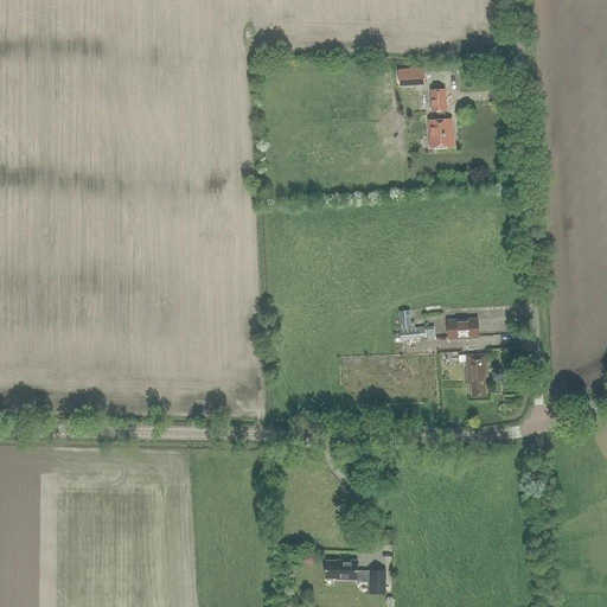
[(400,87),(426,84),(425,68),(398,69),(400,87)]
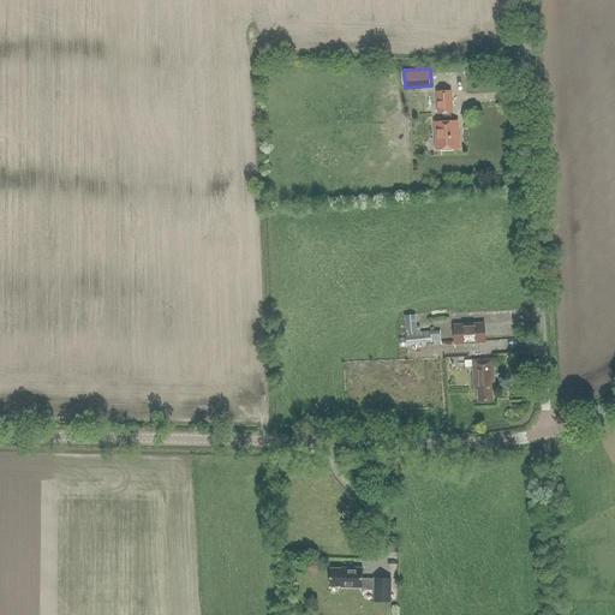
[(452,112),(451,91),(436,91),(437,113),(443,112),(445,121),(436,123),(437,149),(460,148),(459,135),(458,135),(457,121),(451,121),(449,112),(452,112)]
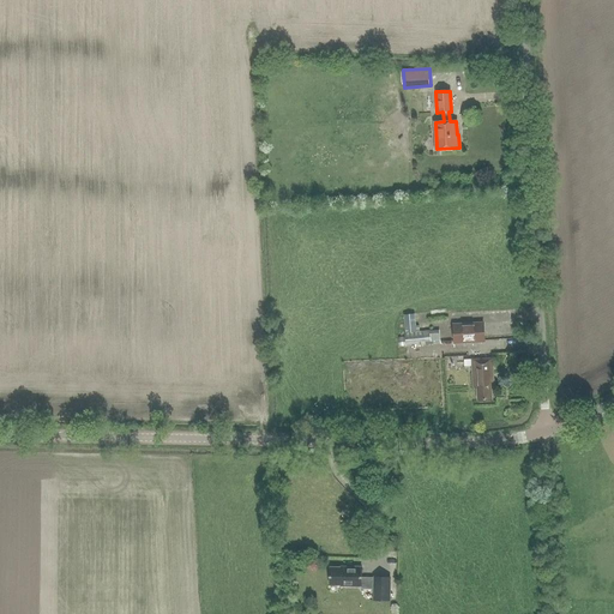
[(399,347),(440,343),(439,330),(420,331),(419,326),(415,326),(414,314),(404,314),(405,337),(398,337),(399,347)]
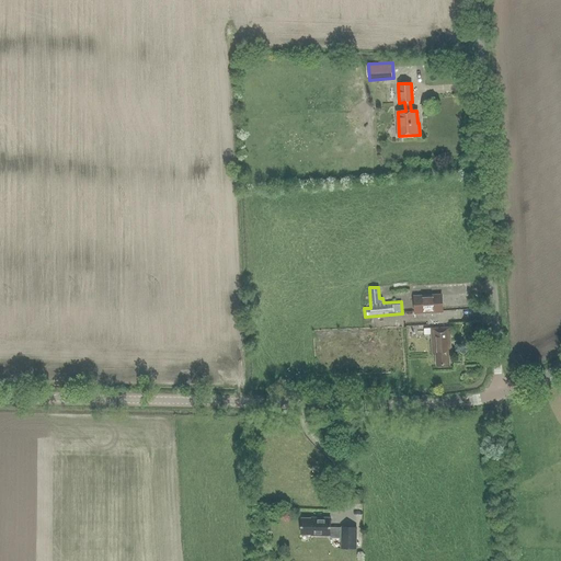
[(444,312),(442,294),(413,296),(414,315),(444,312)]
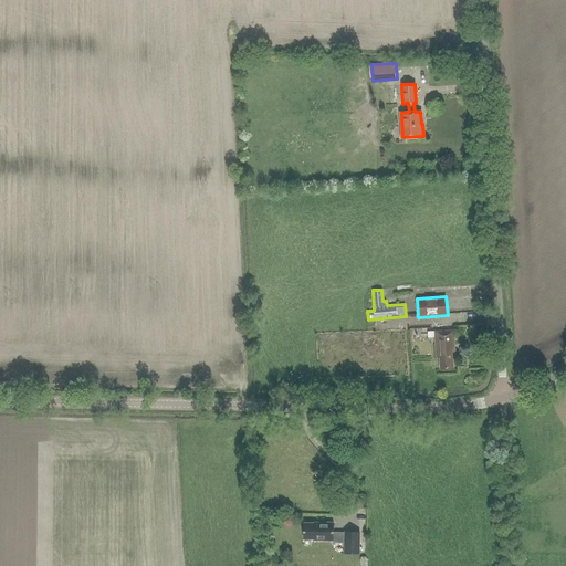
[(453,359),(456,359),(453,331),(435,332),(436,357),(439,357),(440,369),(453,368),(453,359)]
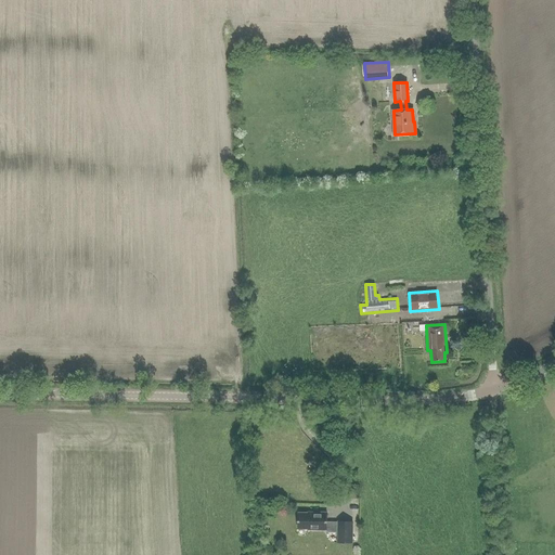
[(353,521),(326,521),(327,513),(315,512),(315,514),(298,514),(298,528),(308,528),(308,529),(326,530),(326,532),(337,533),(336,543),(353,544),(353,521)]
